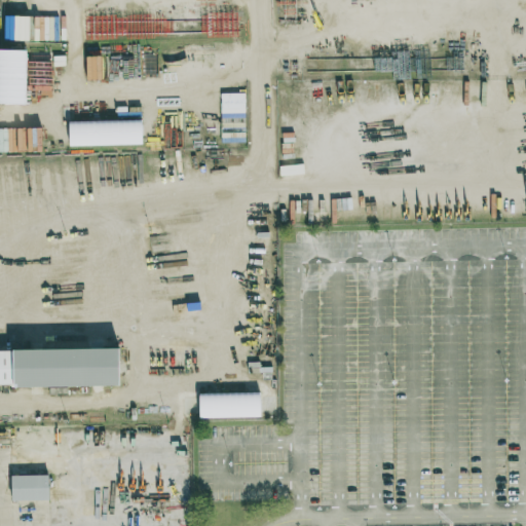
[(0,104),(26,105),(27,50),(0,49),(0,104)]
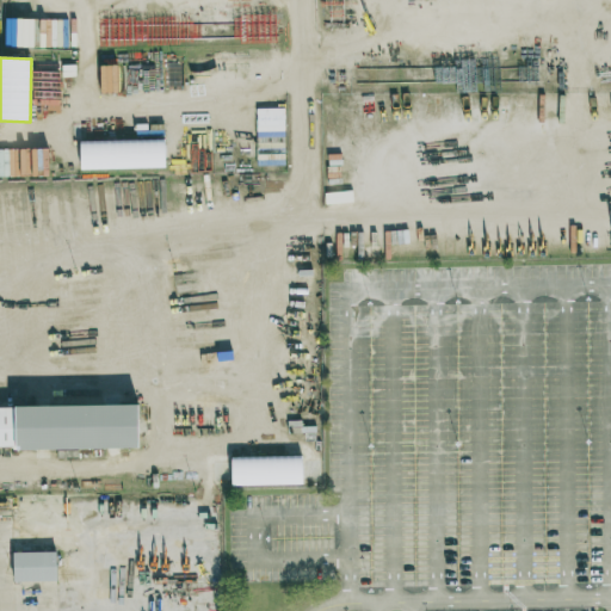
[(80,141),(80,170),(165,168),(165,140),(80,141)]
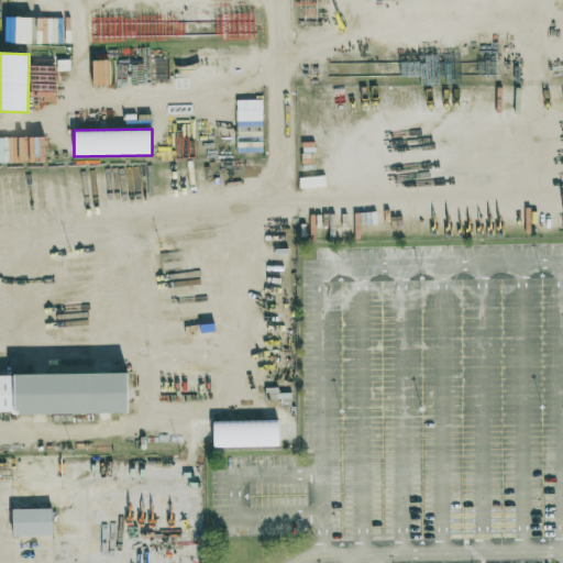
[(0,375),(0,412),(128,411),(127,374),(0,375)]
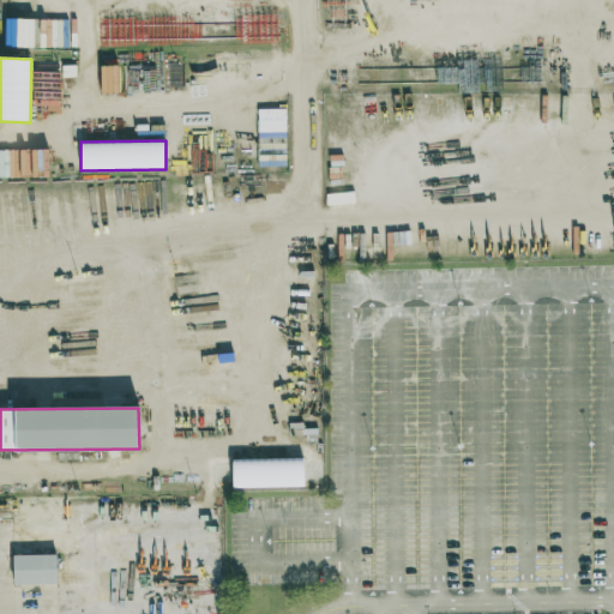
[(304,487),(304,458),(233,459),(233,488),(304,487)]
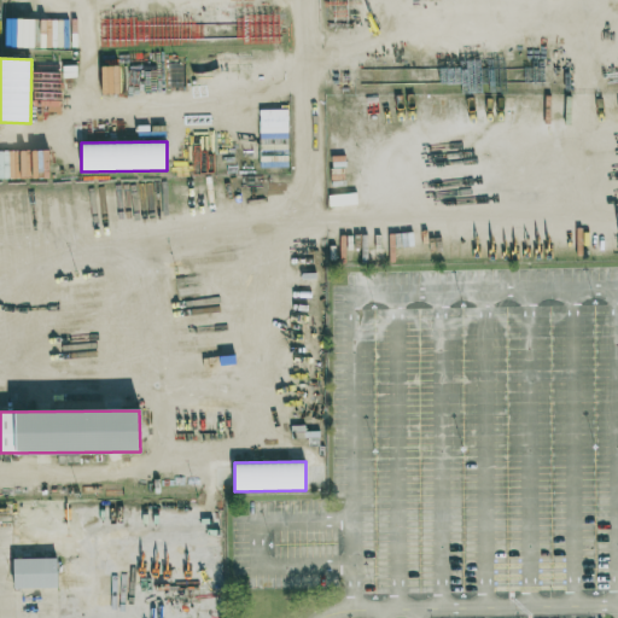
[(12,559),(13,589),(57,588),(57,558),(12,559)]
